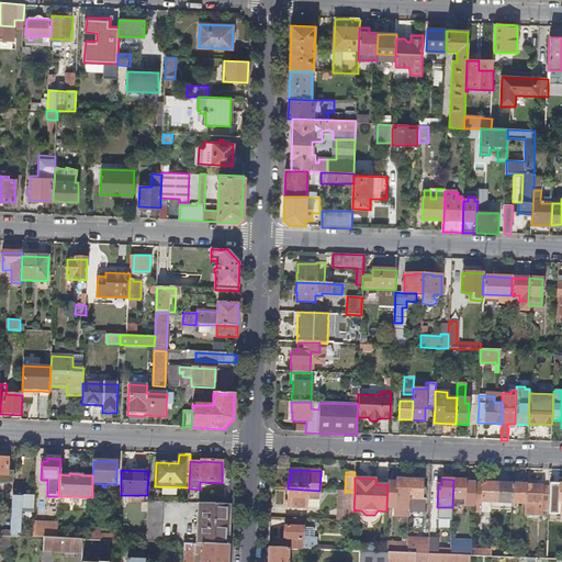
[(408,510),(409,480),(396,480),(396,482),(388,482),(388,485),(386,508),(394,508),(394,516),(408,517),(408,510)]
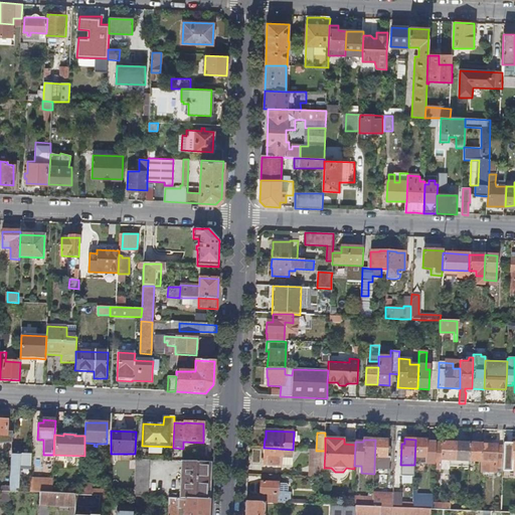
[(387,441),(375,440),(374,468),(389,469),(389,450),(387,450),(387,441)]
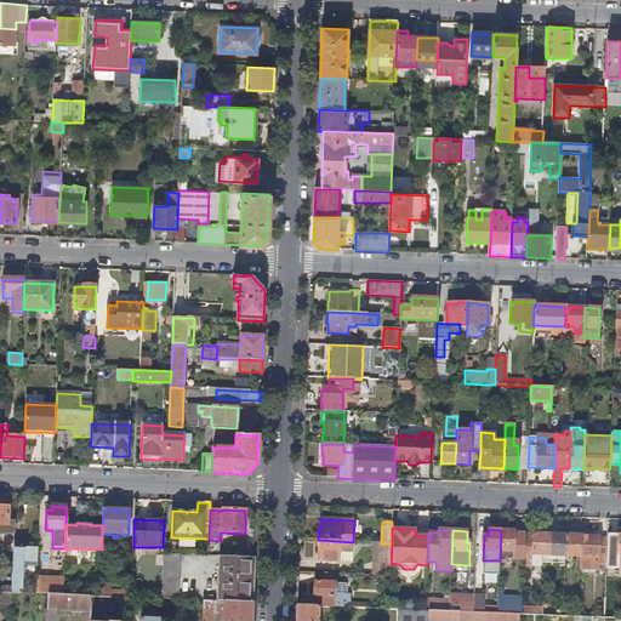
[(514,530),(501,530),(500,560),(505,560),(505,559),(506,552),(513,552),(513,559),(524,559),(525,534),(514,534),(514,530)]
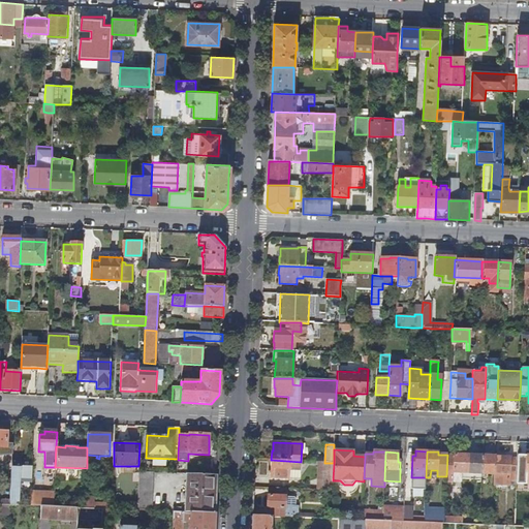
[(494,474),(494,457),(495,452),(492,452),(492,456),(483,456),(481,477),(485,477),(485,474),(494,474)]
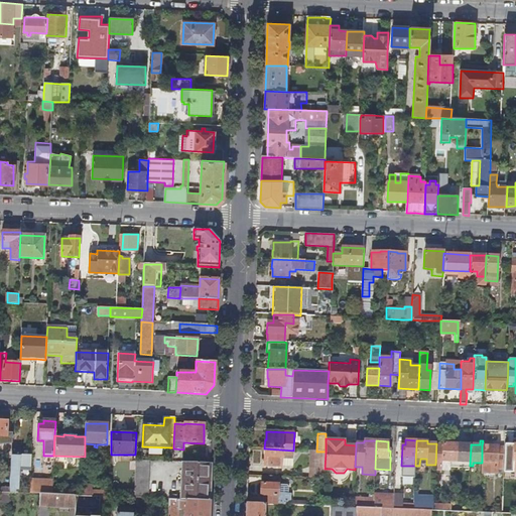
[(459,444),(436,443),(435,465),(435,471),(441,471),(442,473),(448,473),(449,471),(449,469),(458,469),(459,444)]
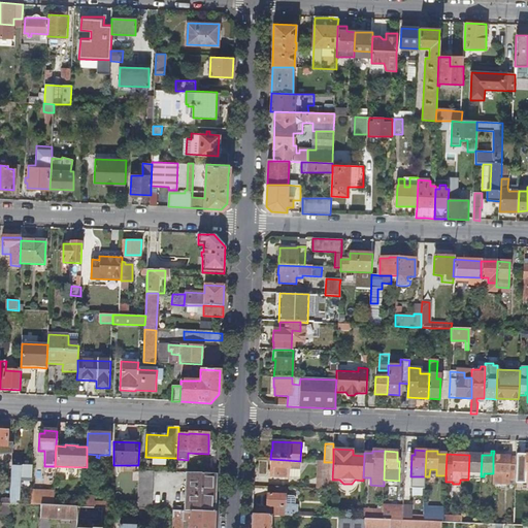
[(468,480),(481,481),(481,476),(482,455),(469,455),(468,480)]
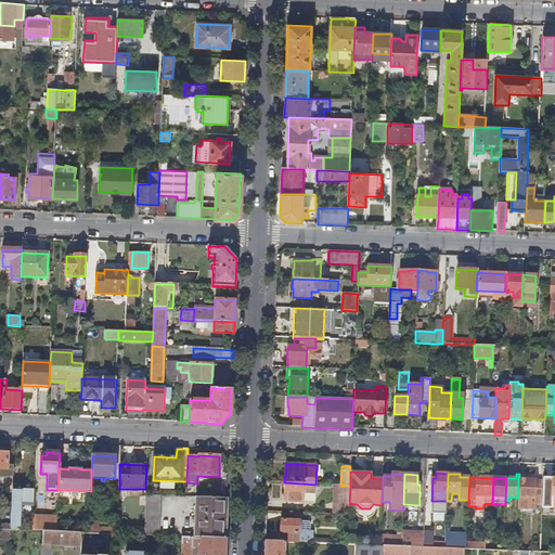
[(536,479),(518,479),(518,498),(518,502),(533,502),(533,497),(542,498),(542,480),(536,480),(536,479)]
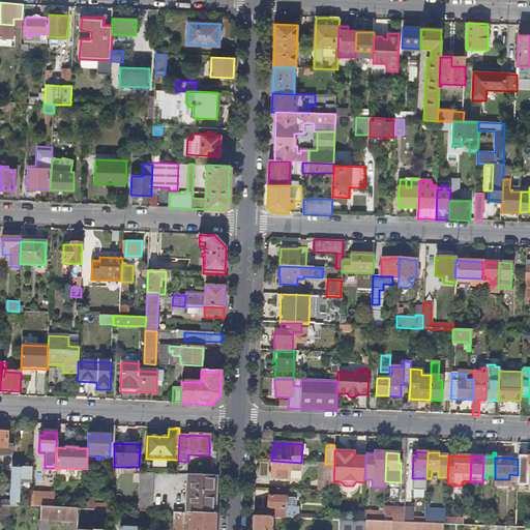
[(11,463),(11,480),(10,490),(10,506),(19,506),(20,481),(32,482),(32,461),(21,461),(21,464),(11,463)]
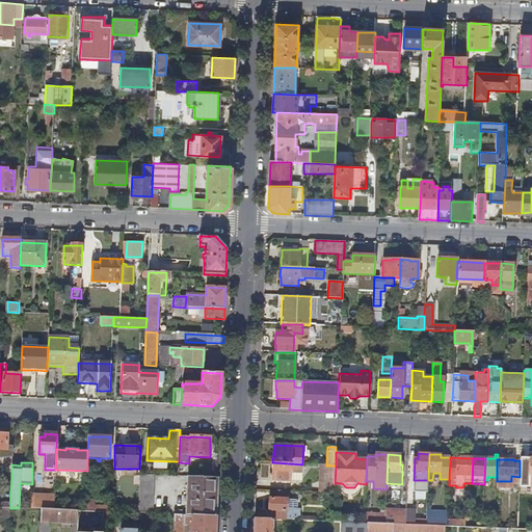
[(302,474),(303,464),(302,464),(272,462),(272,472),(273,472),(272,480),(291,481),(291,473),(302,474)]
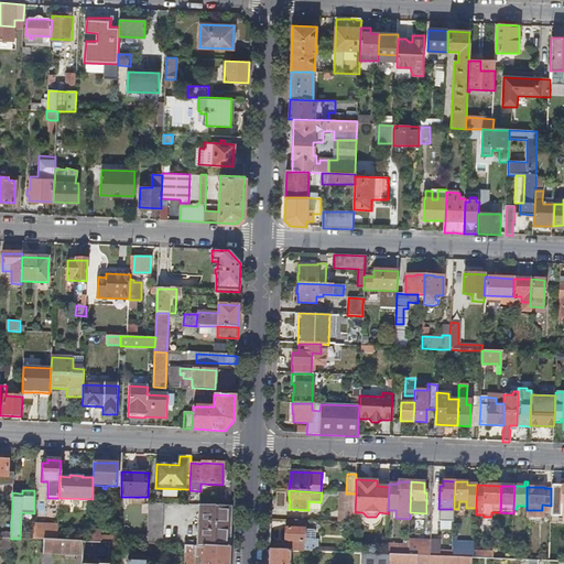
[(355,512),(356,494),(346,494),(339,492),(338,522),(355,523),(355,512)]
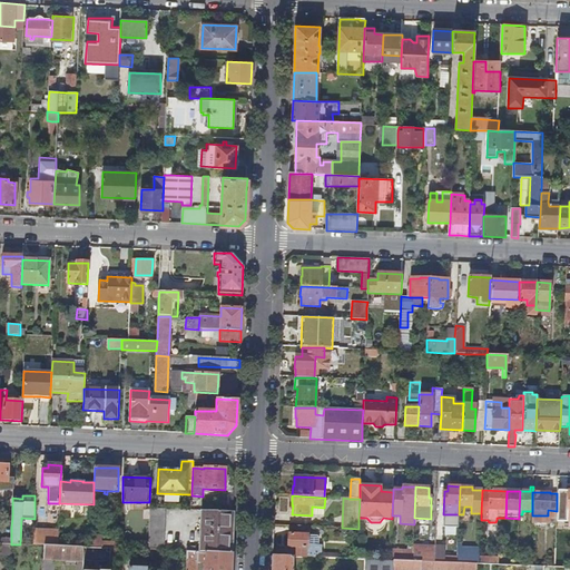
[(149,509),(148,550),(163,551),(165,509),(149,509)]
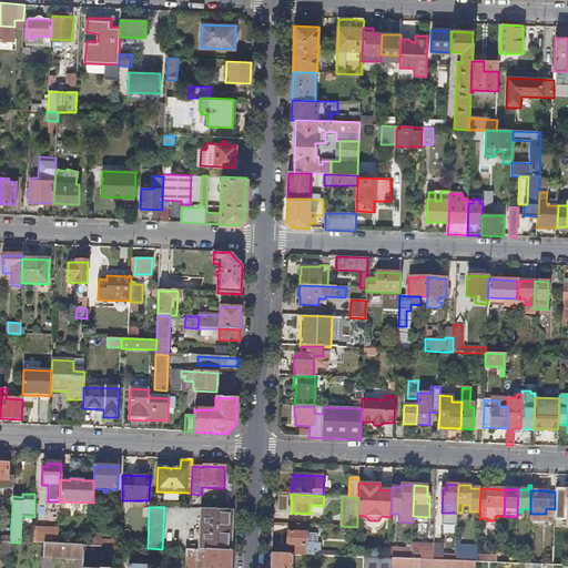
[(201,509),(200,550),(231,551),(232,510),(201,509)]
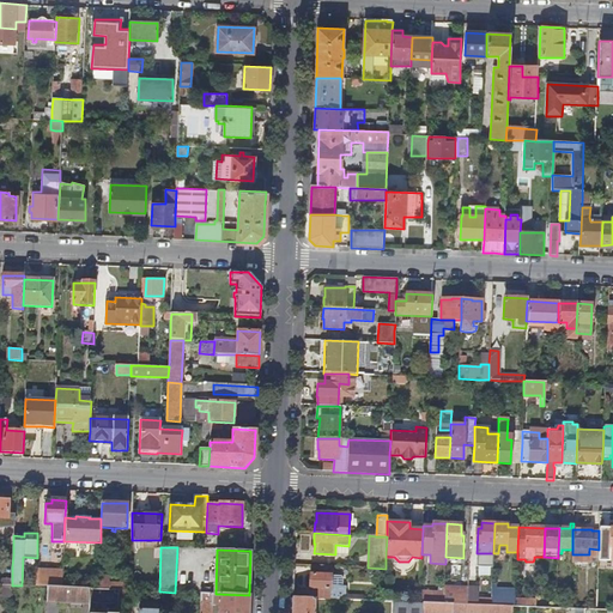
[(0,565),(12,566),(13,556),(0,556),(0,565)]
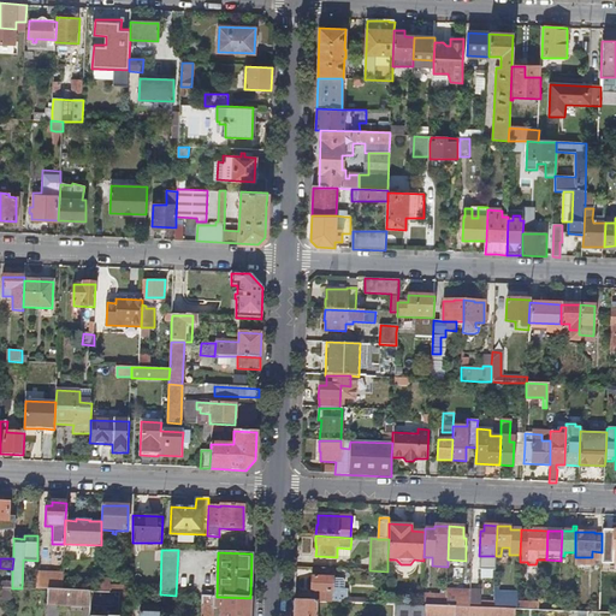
[(333,569),(314,568),(313,578),(311,578),(311,591),(318,592),(318,602),(345,603),(365,603),(366,599),(347,598),(347,590),(344,590),(344,581),(343,579),(333,579),(333,569)]
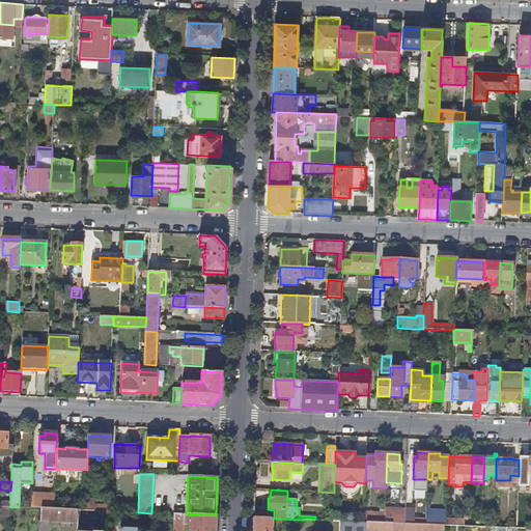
[(31,508),(42,508),(54,509),(54,495),(31,494),(31,508)]
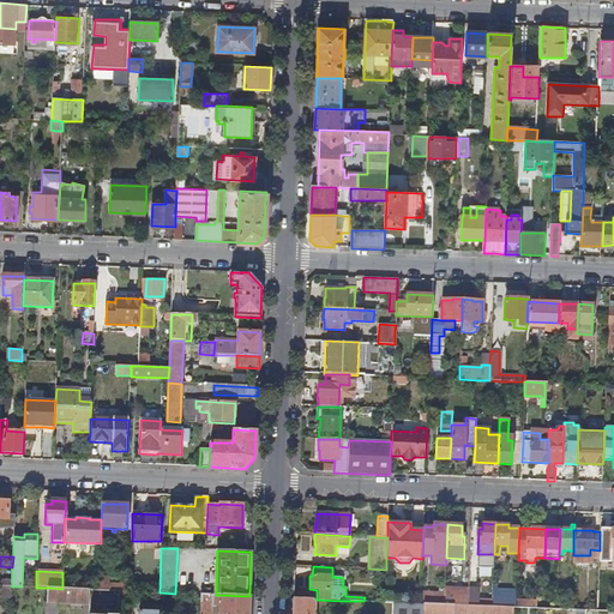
[(109,578),(98,578),(98,590),(109,590),(109,578)]
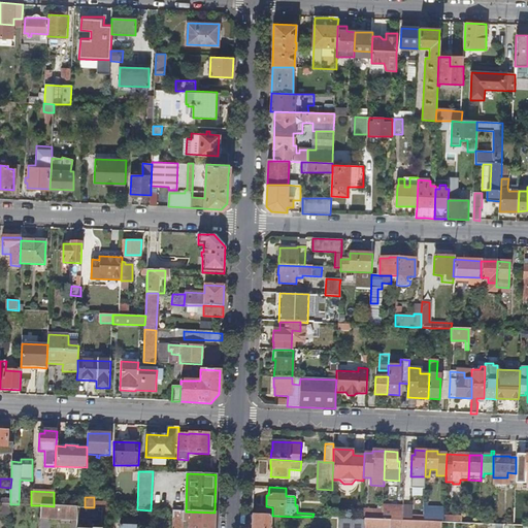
[(102,508),(110,508),(111,508),(111,498),(94,497),(94,507),(102,508)]
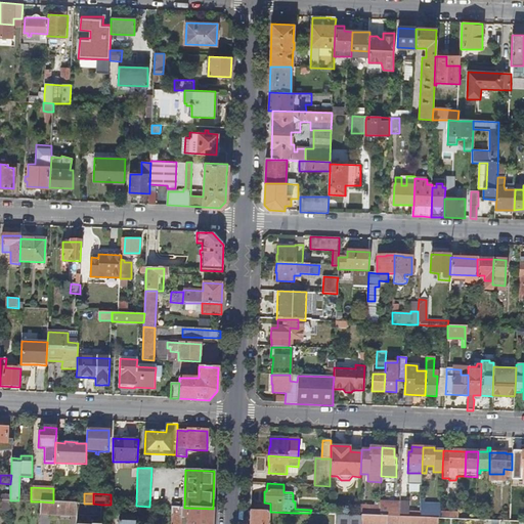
[(53,503),(41,501),(40,513),(39,523),(49,523),(50,514),(76,514),(77,504),(53,503)]
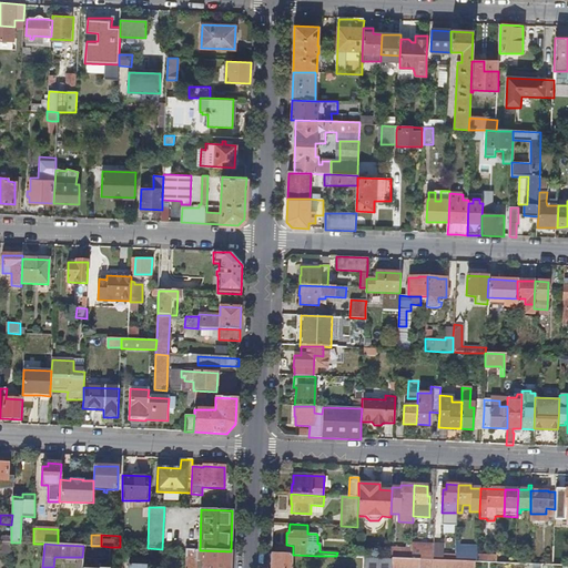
[(411,559),(419,559),(433,560),(434,545),(412,544),(412,550),(411,559)]
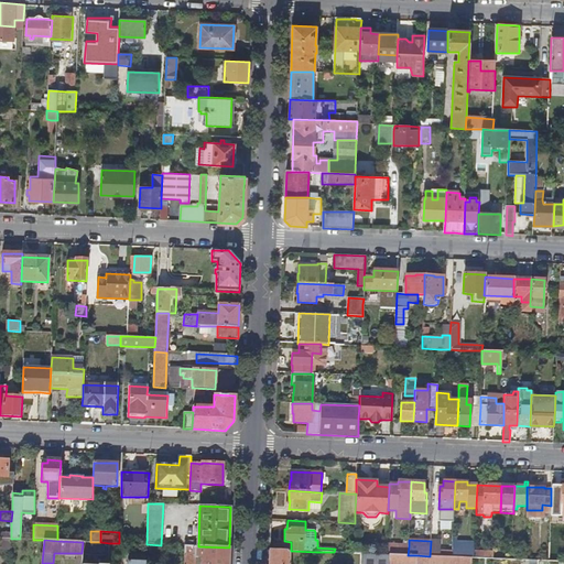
[(392,541),(387,541),(386,554),(389,554),(408,555),(409,546),(392,545),(392,541)]
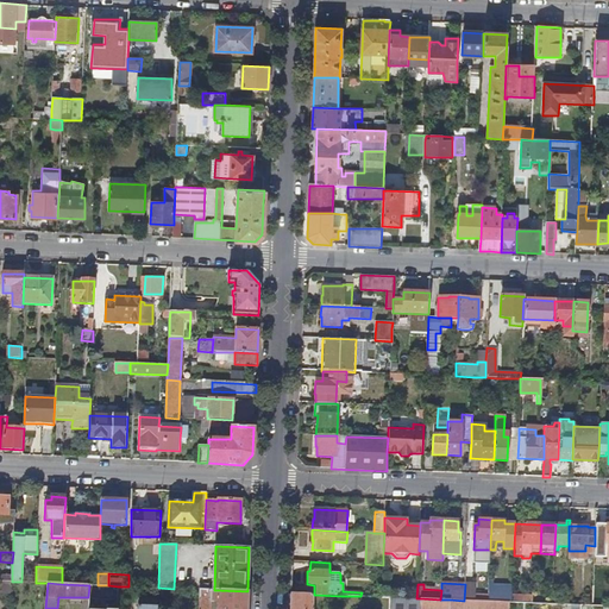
[(475,584),(465,584),(464,601),(488,602),(489,594),(473,594),(475,584)]
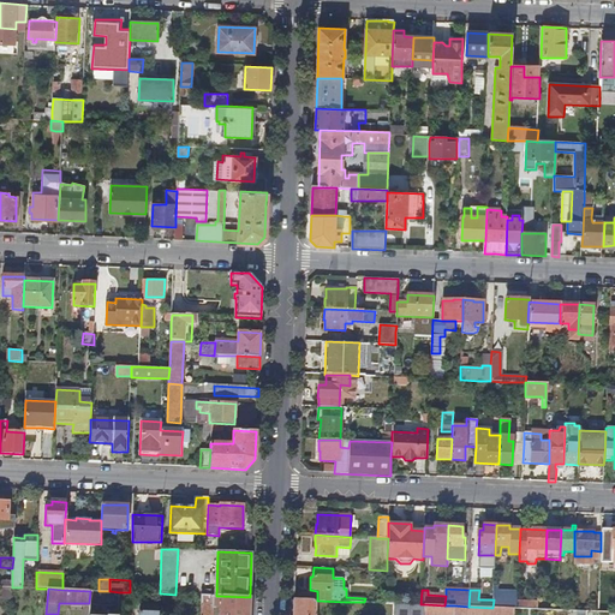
[(119,592),(109,591),(99,591),(90,591),(89,603),(88,614),(118,614),(119,599),(119,592)]
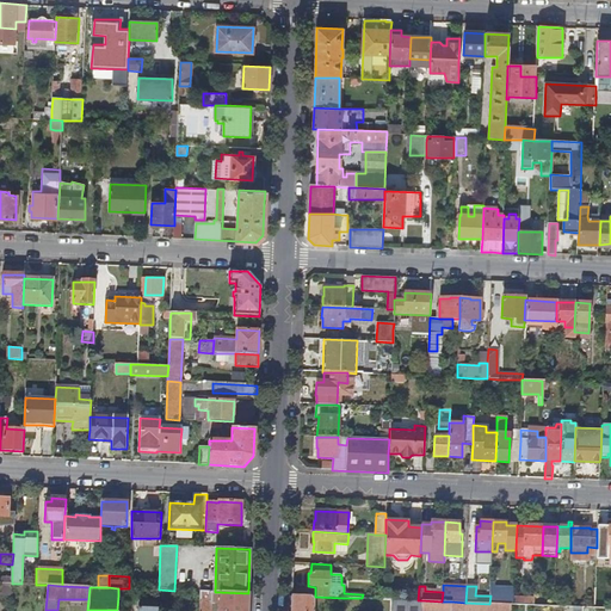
[(593,608),(594,608),(605,609),(606,588),(594,587),(593,608)]
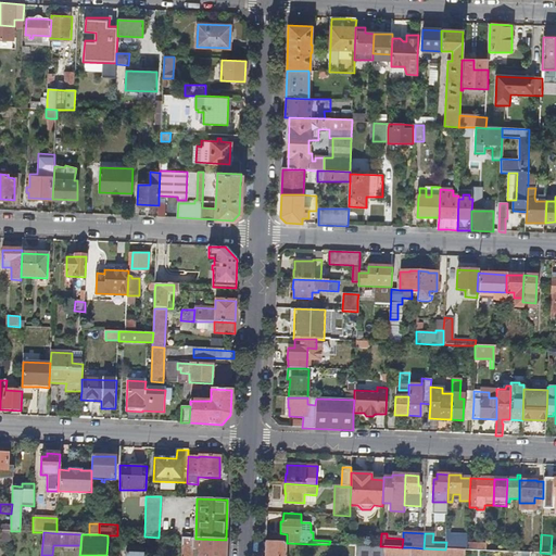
[(445,550),(465,550),(467,550),(467,543),(468,538),(446,536),(446,542),(445,550)]
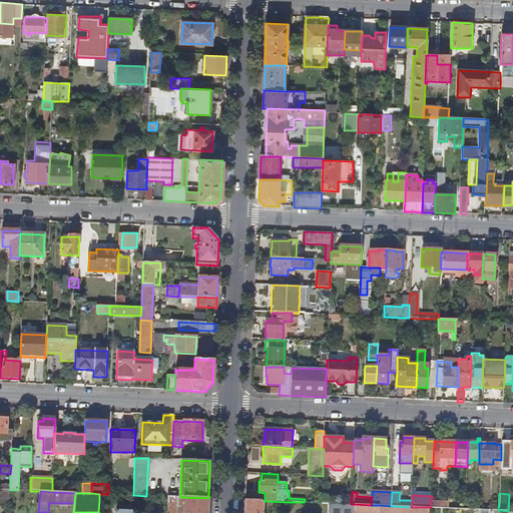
[(207,512),(208,498),(180,497),(168,497),(167,512),(207,512)]
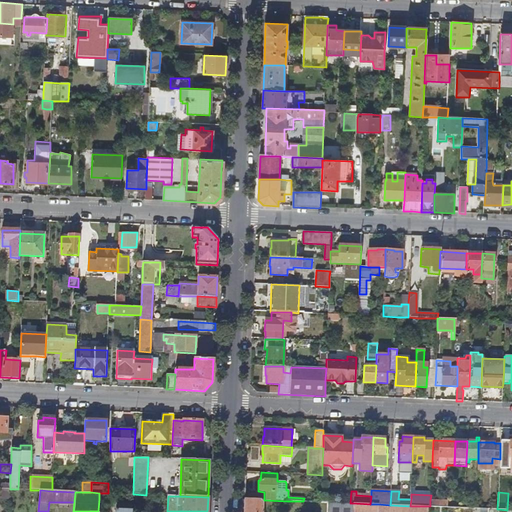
[(263,511),(264,500),(245,499),(244,511),(263,511)]
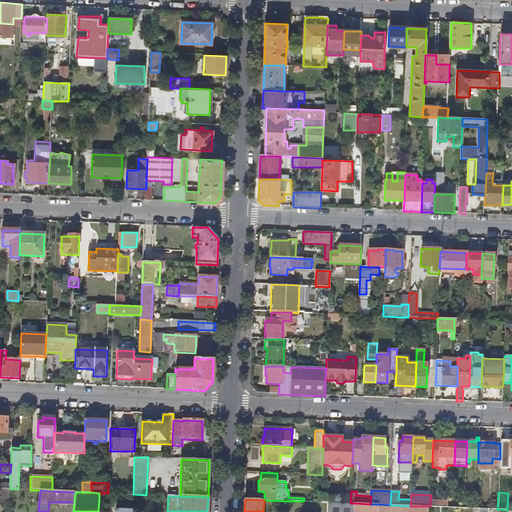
[(352,511),(353,503),(350,503),(328,502),(327,511),(352,511)]
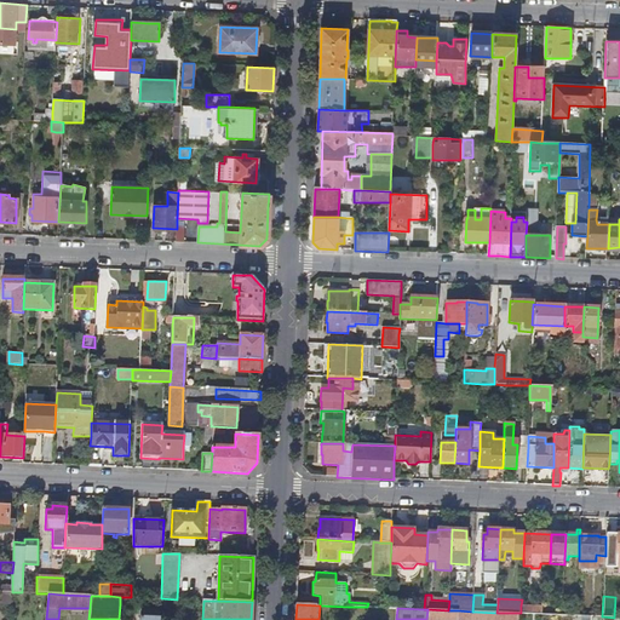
[(160,619),(160,610),(141,609),(139,619),(160,619)]
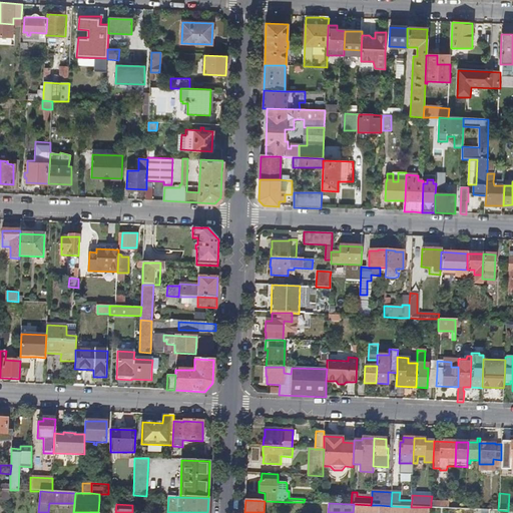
[(378,512),(379,505),(371,505),(354,504),(353,512),(378,512)]
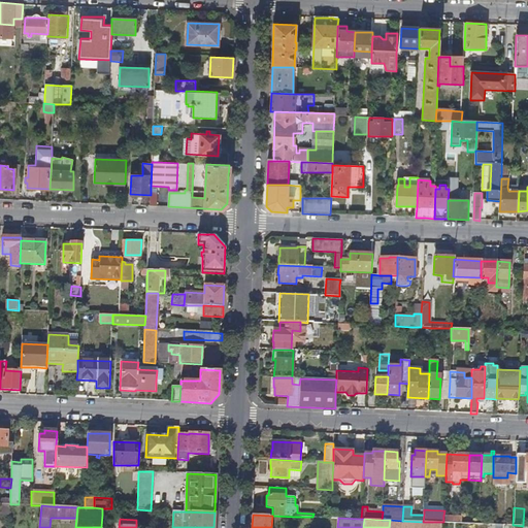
All buildings are outlined.
